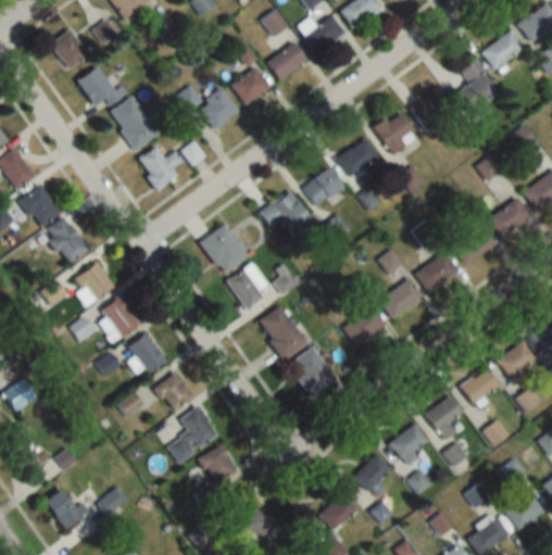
[(191,0),(198,15),(215,8),(212,0),(191,0)]
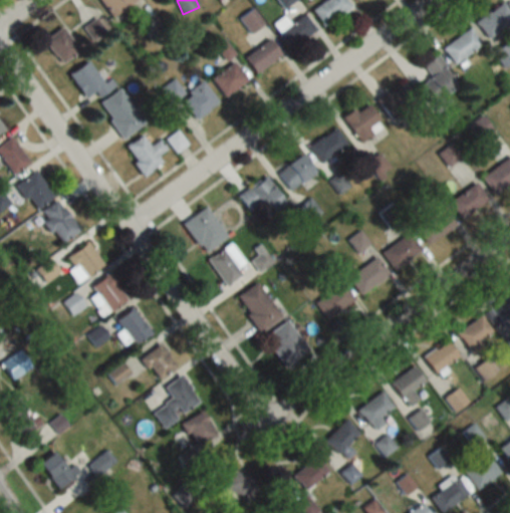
[(325,0),(326,1),(314,10),(327,27),(352,7),(346,0),(325,0)]
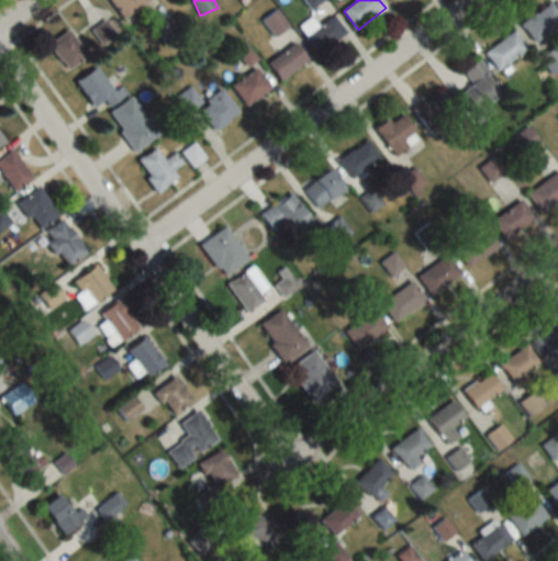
[(535,42),(557,26),(557,10),(553,3),(523,23),(535,42)]
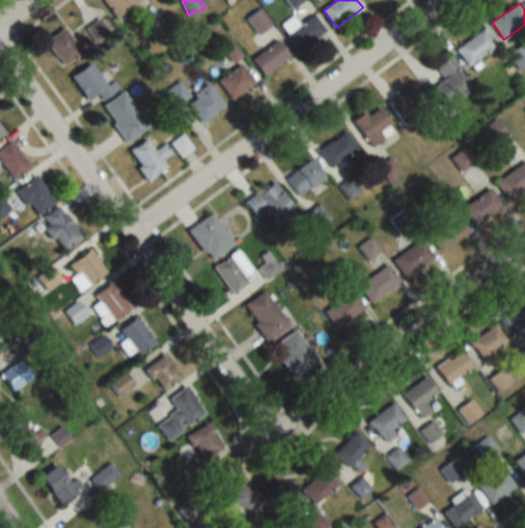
[(249,20),(260,35),(274,25),(263,9),(249,20)]
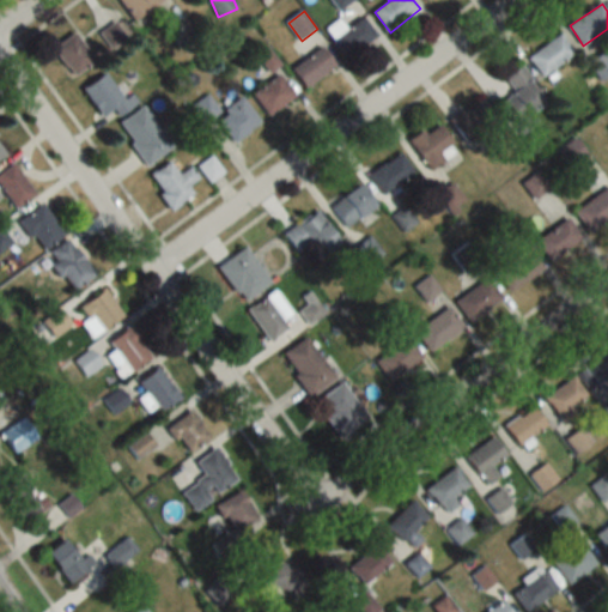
[(378,37),(364,18),(345,32),(338,23),(328,30),(348,59),(378,37)]
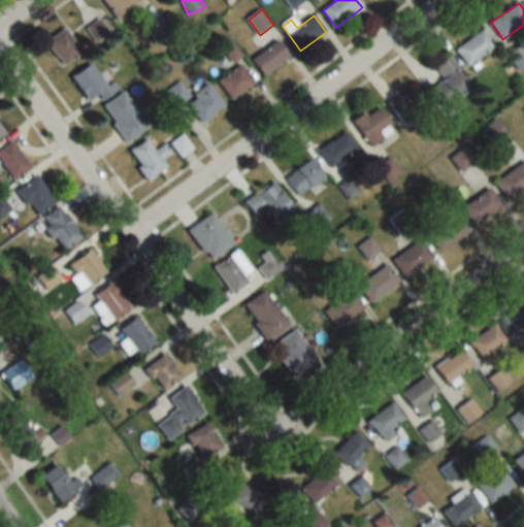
[(46,41),(65,66),(84,53),(66,27),(46,41)]
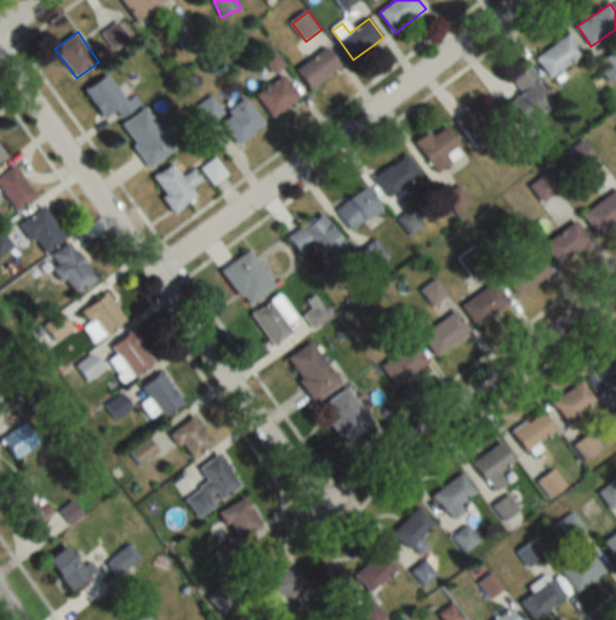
[(537,58),(552,78),(583,53),(569,34),(537,58)]
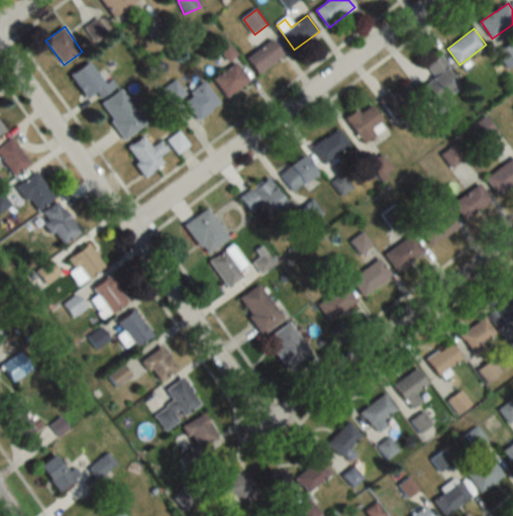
[(246,59),(259,75),(285,56),(272,39),(246,59)]
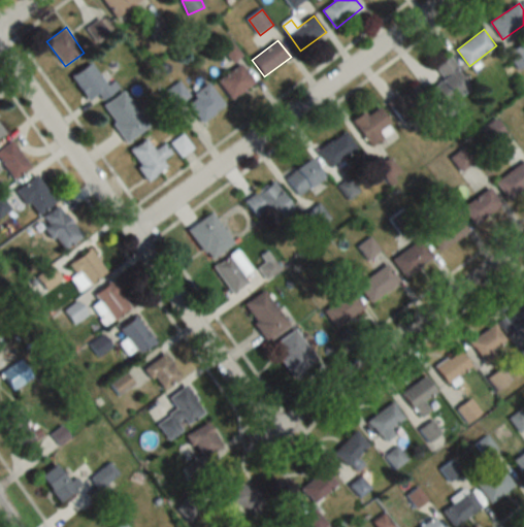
[(520,69),(523,66),(523,46),(522,44),(509,54),(520,69)]
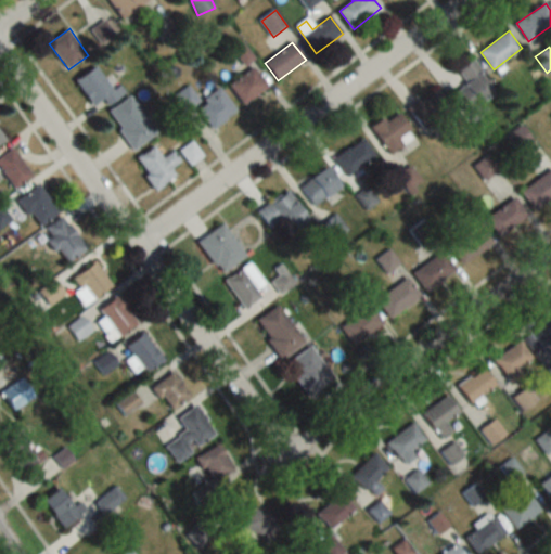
[(459,69),(468,82),(453,92),(474,121),(488,111),(482,101),(496,91),(474,60),(459,69)]
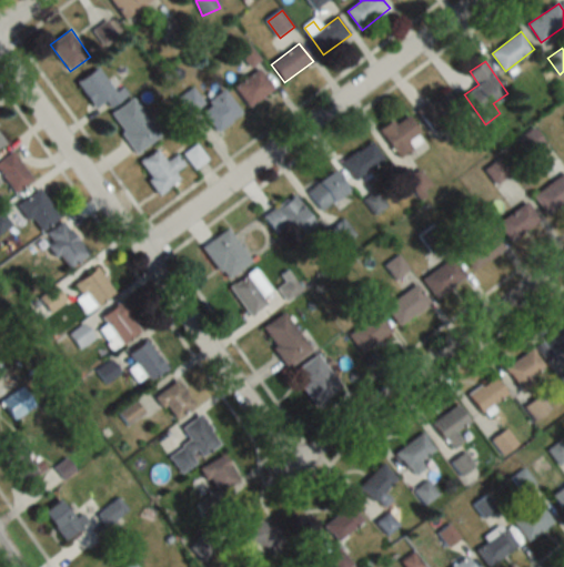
[(123,83),(116,89),(99,68),(78,83),(97,109),(106,101),(111,109),(131,93),(123,83)]
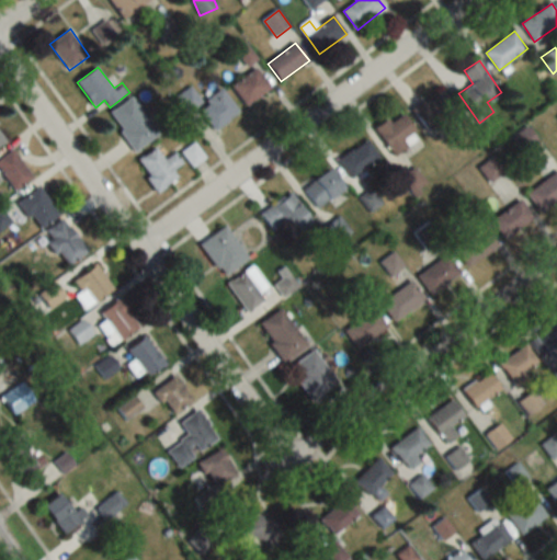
[(248,106),(272,88),(257,68),(232,87),(248,106)]
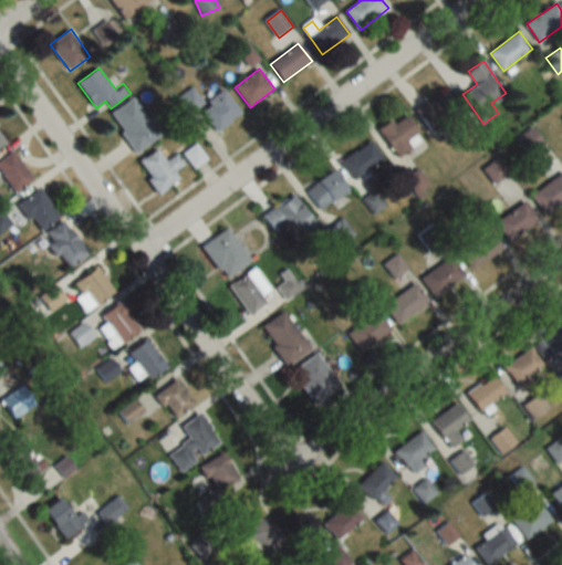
[(242,116),(227,91),(201,106),(216,131),(242,116)]
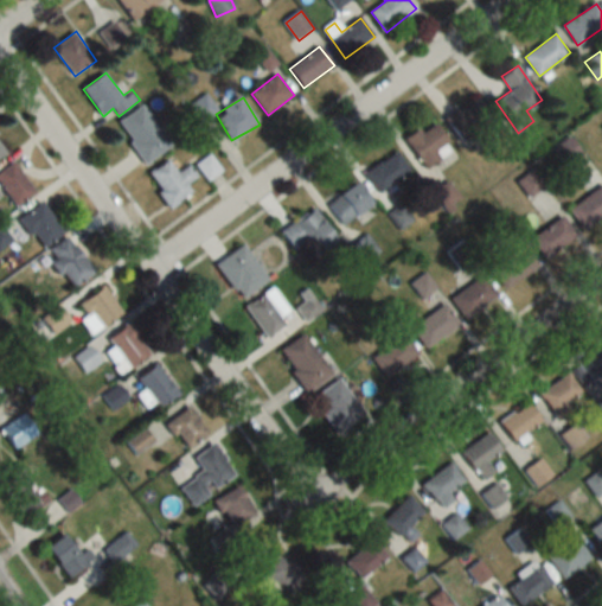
[(465,144),(494,121),(478,97),(447,119),(465,144)]
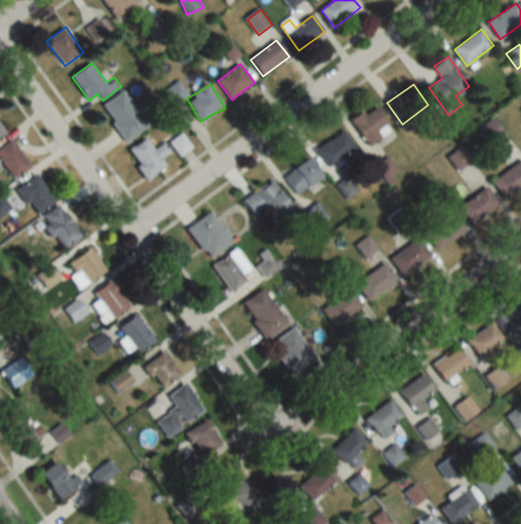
[(103,107),(128,143),(150,126),(124,91),(103,107)]
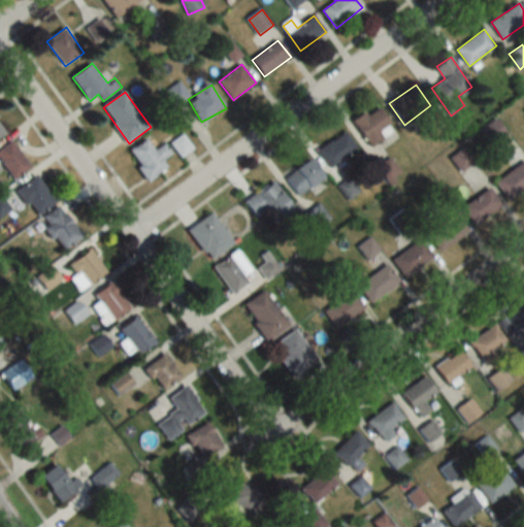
[(395,129),(377,105),(355,123),(373,145),(395,129)]
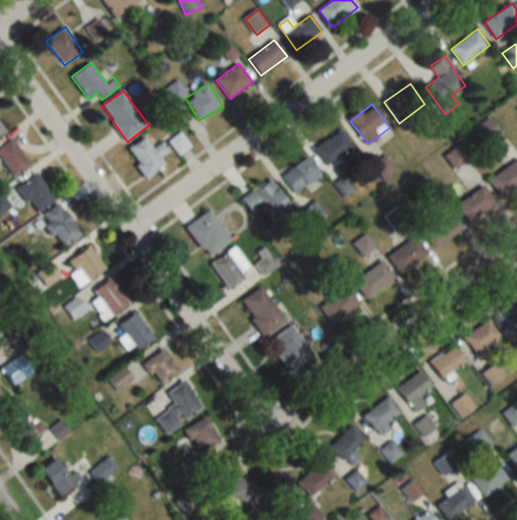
[(327,166),(353,147),(342,130),(314,150),(327,166)]
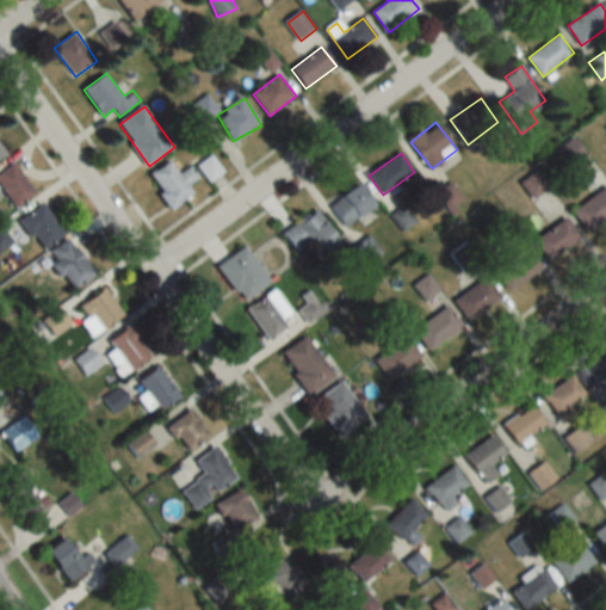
[(226,172),(214,156),(199,166),(211,182),(226,172)]
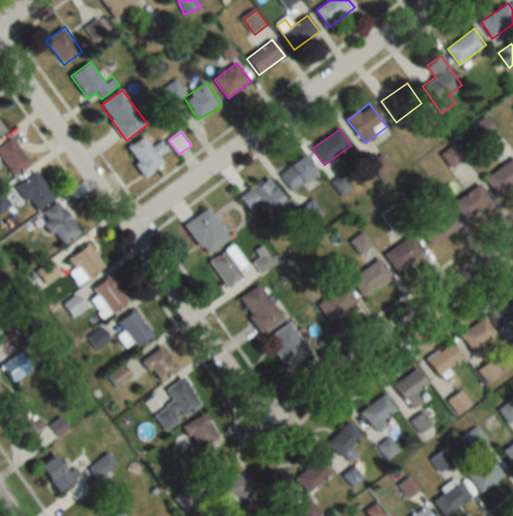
[(162,140),(152,148),(144,136),(126,149),(146,177),(165,164),(160,158),(170,150),(162,140)]
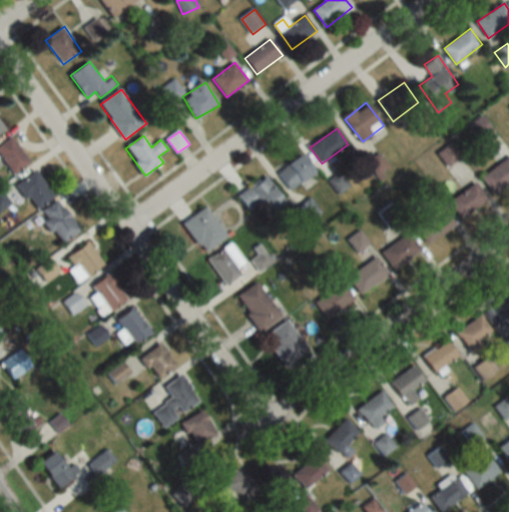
[(317,172),(303,154),(279,172),(292,190),(317,172)]
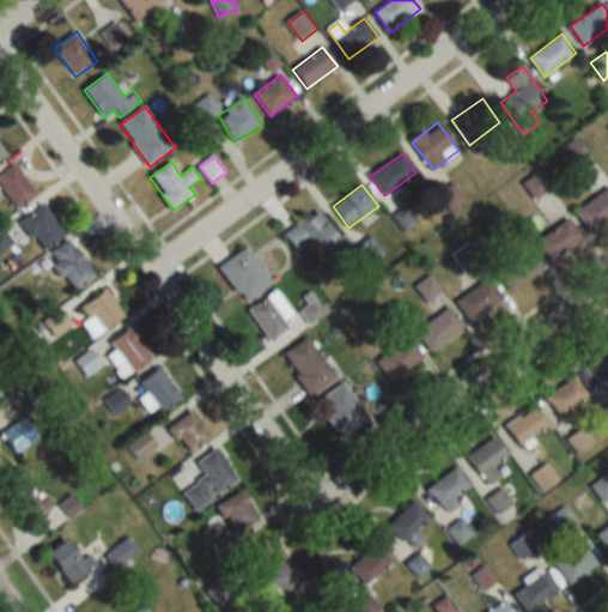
[(441,195),(453,210),(466,199),(454,185),(441,195)]
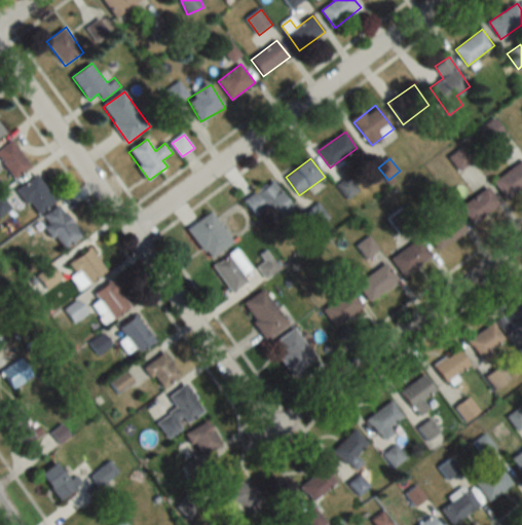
[(521,161),(495,181),(510,199),(521,189),(521,161)]
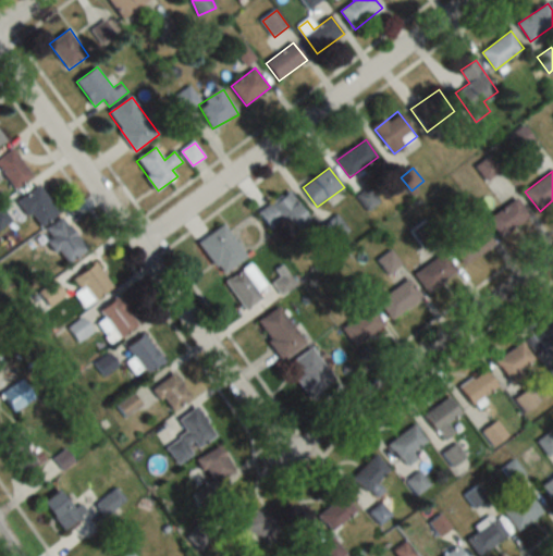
[(60,213),(39,186),(20,200),(39,227),(60,213)]
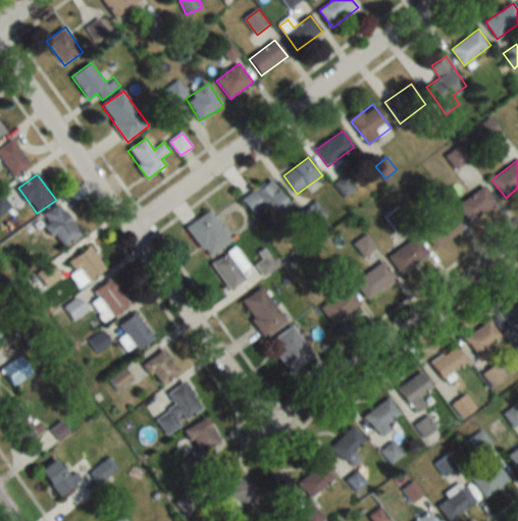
[(287,202),(271,179),(244,199),(259,220),(287,202)]
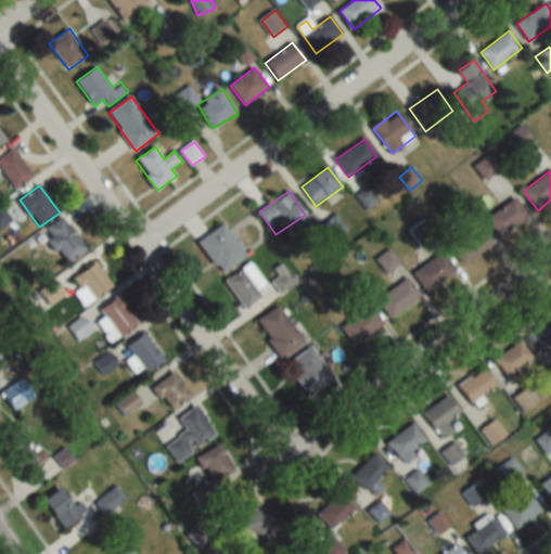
[(498,237),(529,220),(517,198),(486,216),(498,237)]
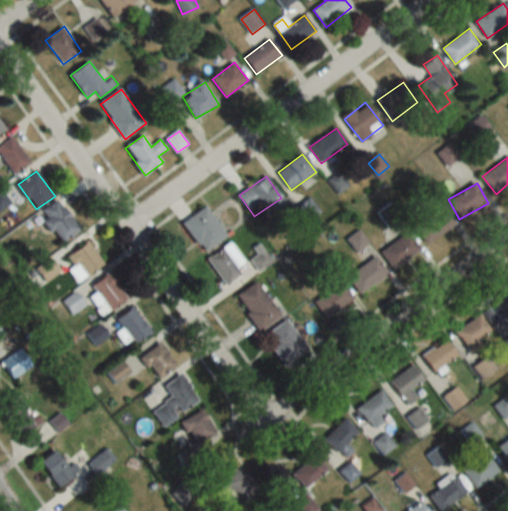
[(81,230),(58,199),(41,212),(63,243),(81,230)]
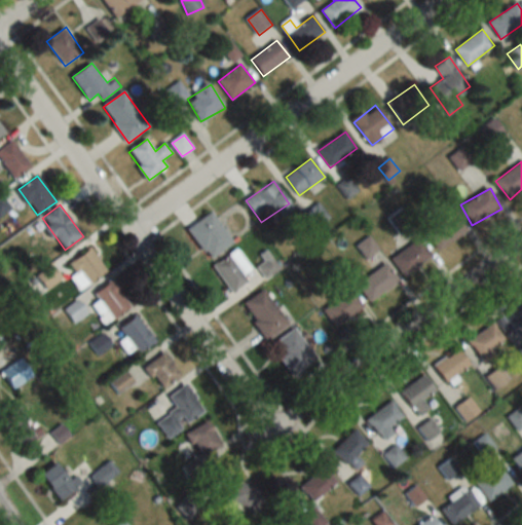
[(234,242),(212,213),(188,230),(211,260),(234,242)]
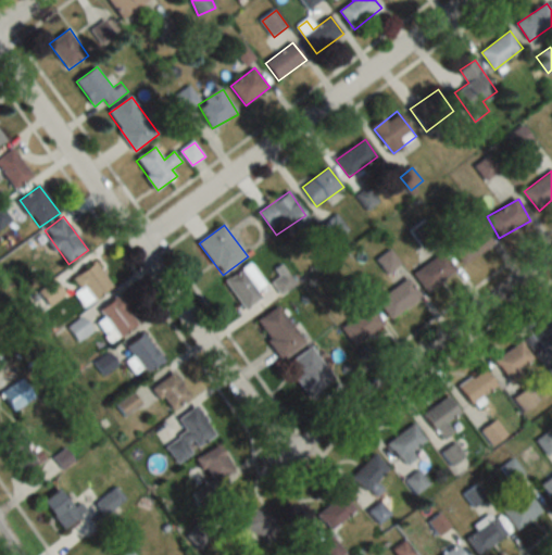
[(464,265),(496,244),(481,225),(451,246),(464,265)]
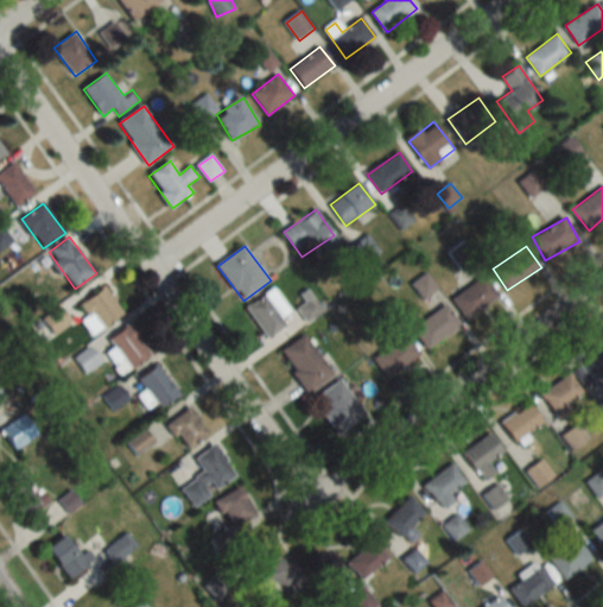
[(500,295),(483,274),(452,299),(469,321),(500,295)]
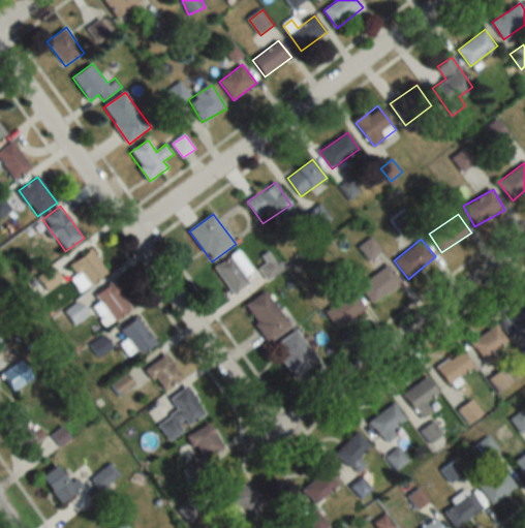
[(70,265),(88,287),(109,273),(91,249),(70,265)]
